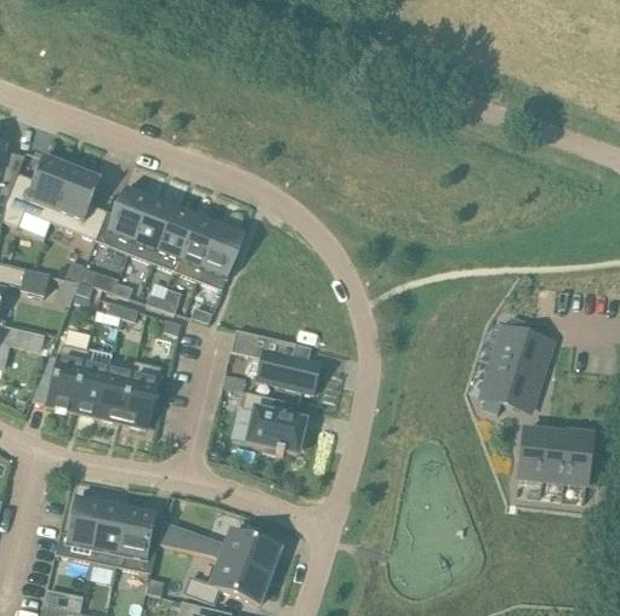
[(0,127),(5,130),(13,100),(0,96),(0,127)]
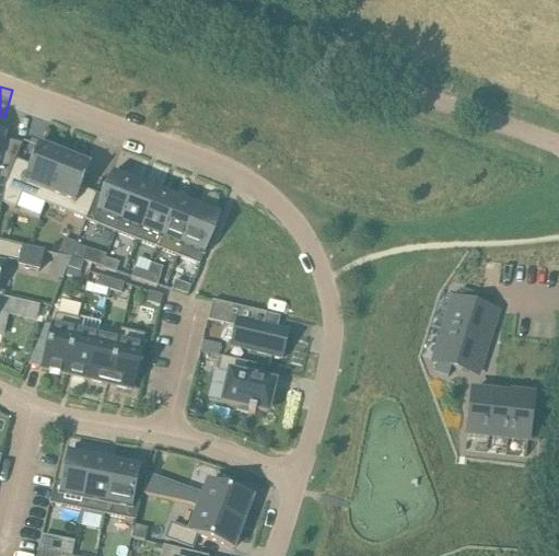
[(0,194),(3,195),(6,184),(15,160),(0,157),(0,134),(0,194)]
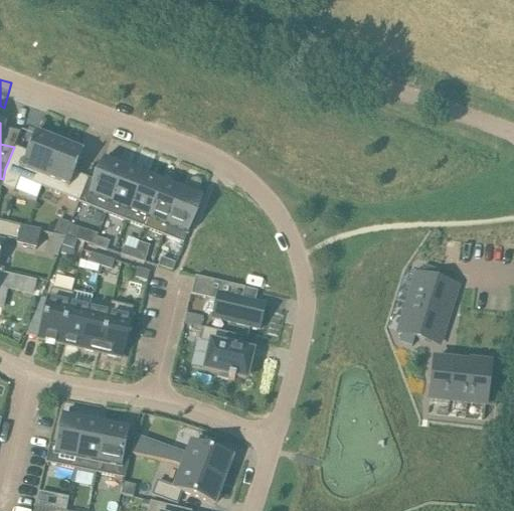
[(42,184),(60,139),(36,130),(28,149),(15,144),(5,169),(2,183),(15,188),(20,175),(42,184)]
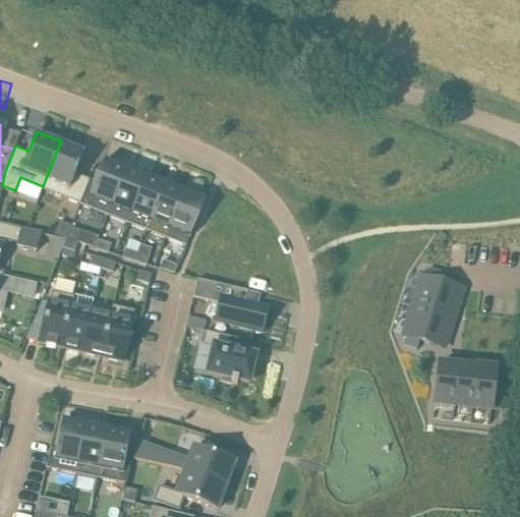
[(61,140),(43,186),(80,202),(90,177),(76,172),(85,151),(61,140)]
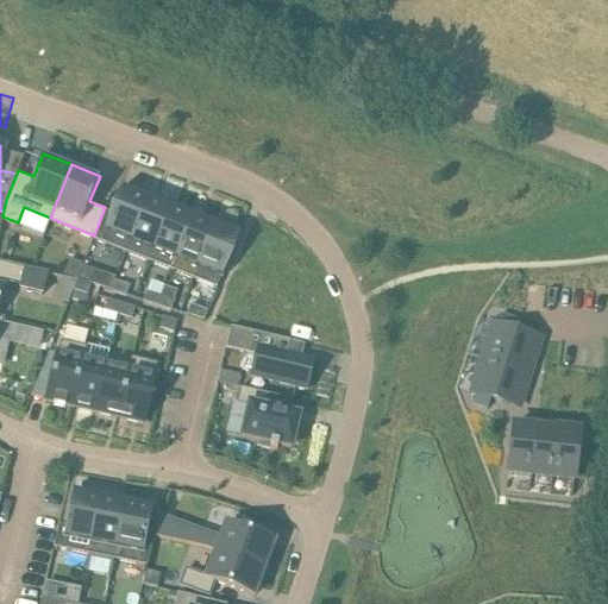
[(126,249),(148,195),(124,186),(114,211),(105,207),(94,236),(126,249)]
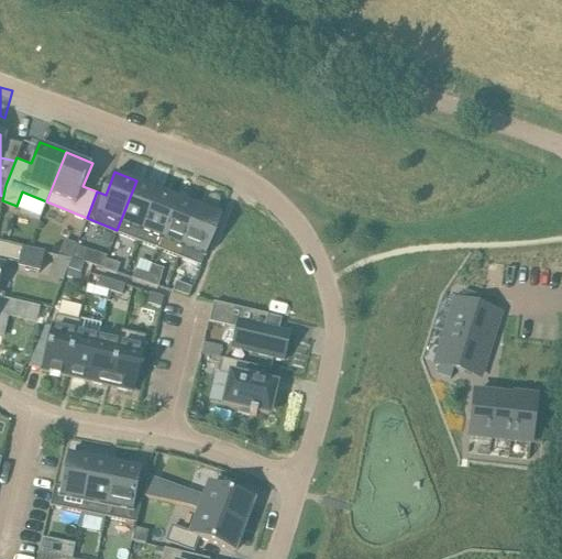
[(136,181),(117,230),(138,238),(157,188),(136,181)]
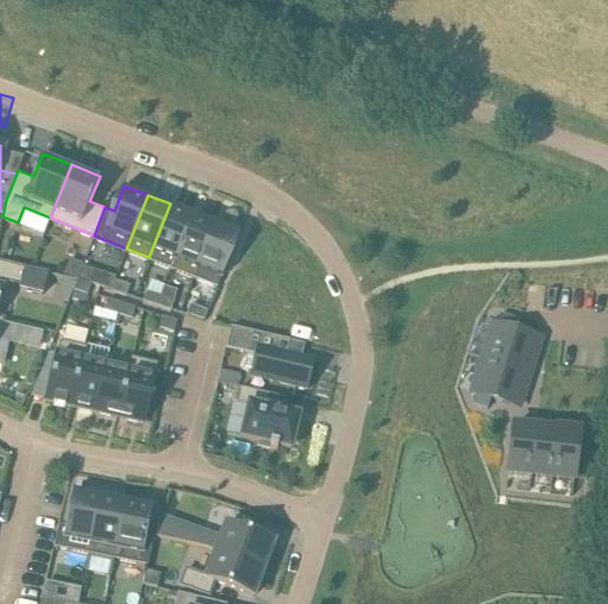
[(170,203),(149,257),(171,266),(193,213),(170,203)]
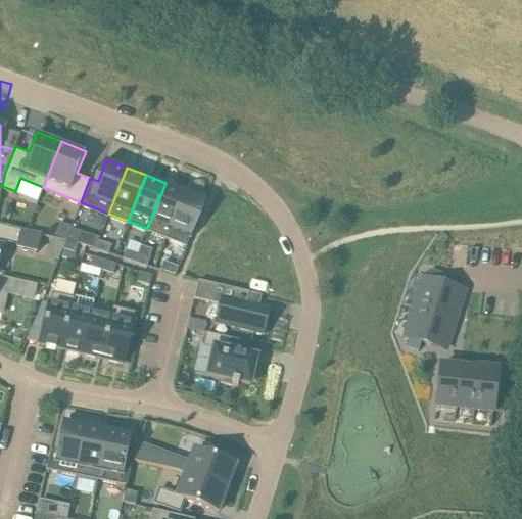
[(20,189),(41,197),(44,188),(24,180),(20,189)]
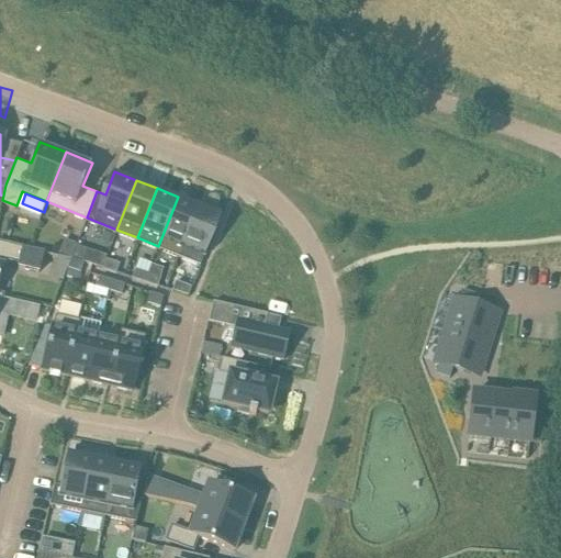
[(178,197),(158,246),(179,254),(199,204),(178,197)]
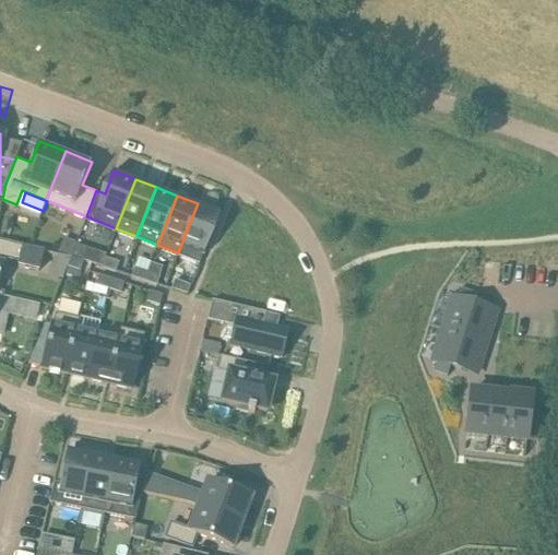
[(178,252),(200,261),(220,212),(198,203),(178,252)]
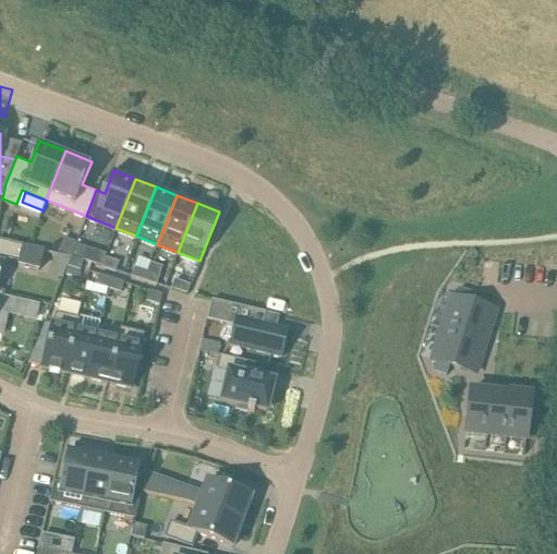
[(64,235),(59,248),(71,253),(76,239),(64,235)]
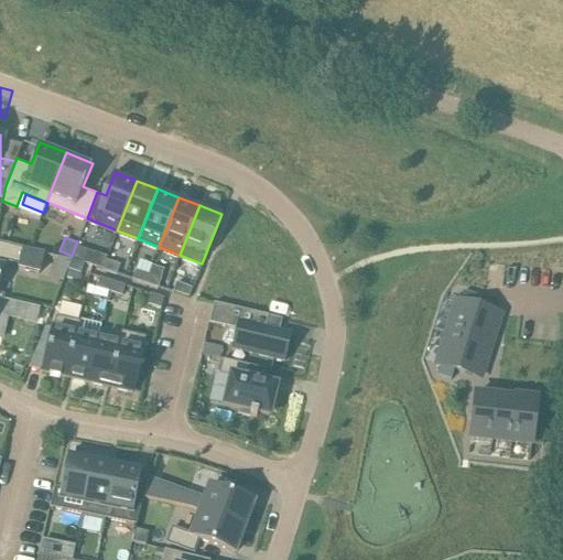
[(0,239),(0,256),(20,261),(19,265),(41,270),(46,250),(25,246),(0,239)]
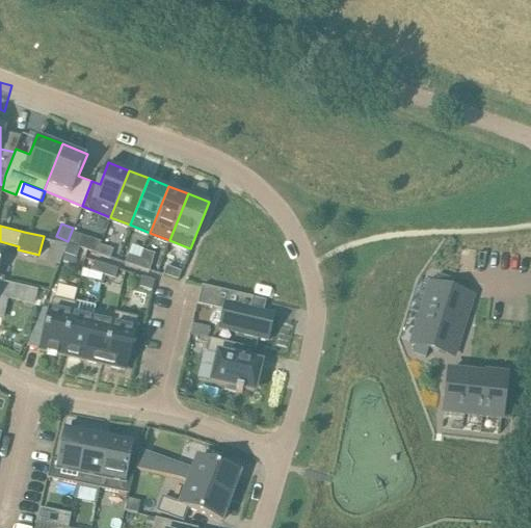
[(69,241),(79,244),(83,233),(73,230),(69,241)]
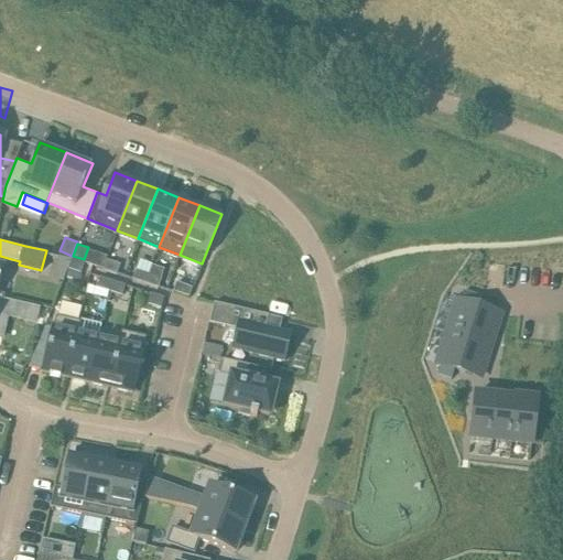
[(69,266),(82,270),(85,260),(84,259),(73,256),(69,266)]
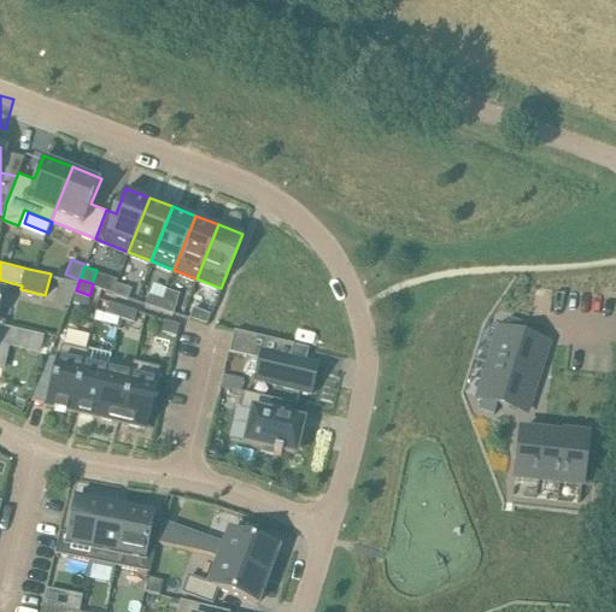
[(113,292),(128,295),(132,286),(117,281),(113,292)]
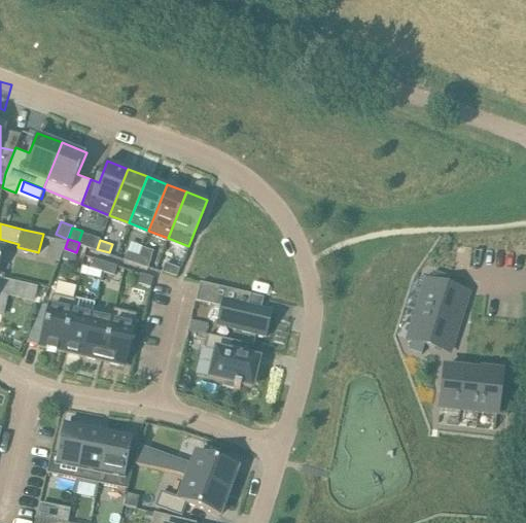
[(140,253),(127,249),(125,257),(137,262),(140,253)]
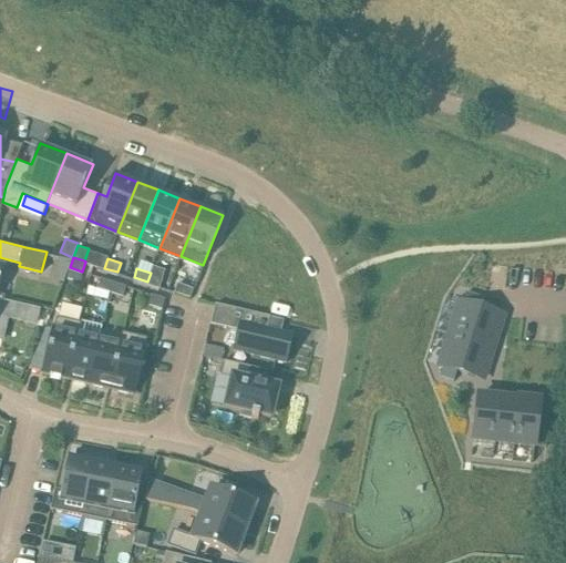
[(151,273),(147,282),(160,285),(163,277),(151,273)]
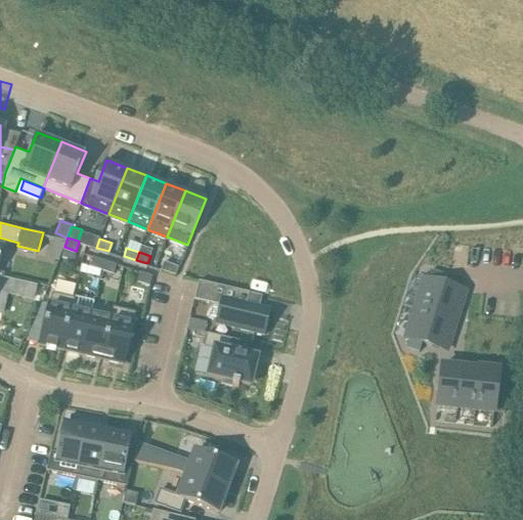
[(90,264),(102,268),(105,258),(93,255),(90,264)]
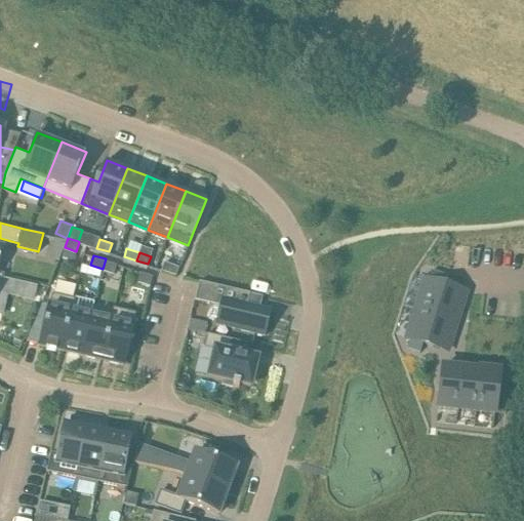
[(103,269),(114,272),(117,263),(106,258),(103,269)]
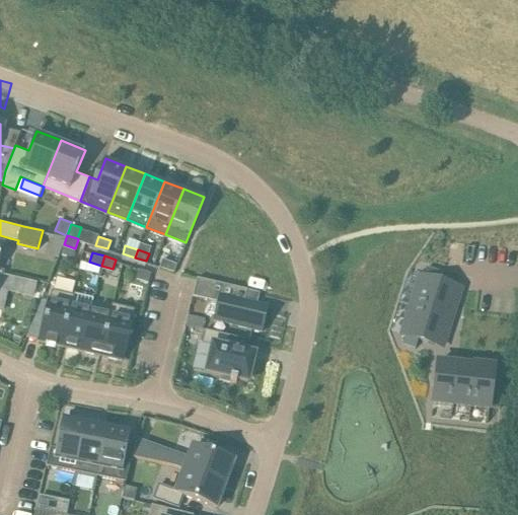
[(161,266),(174,270),(176,262),(164,258),(161,266)]
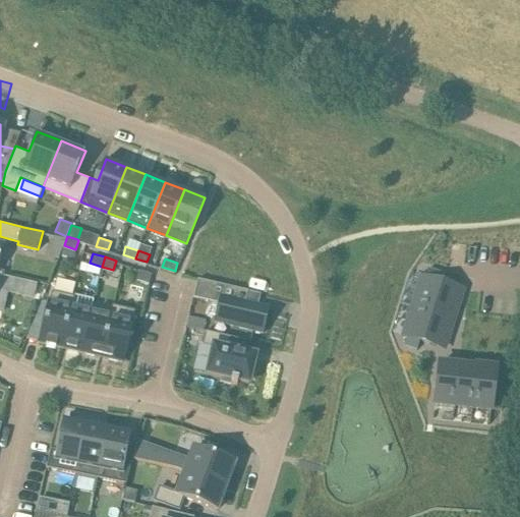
[(422,275),(413,304),(454,317),(463,287),(439,280),(442,271),(428,267),(425,276),(422,275)]
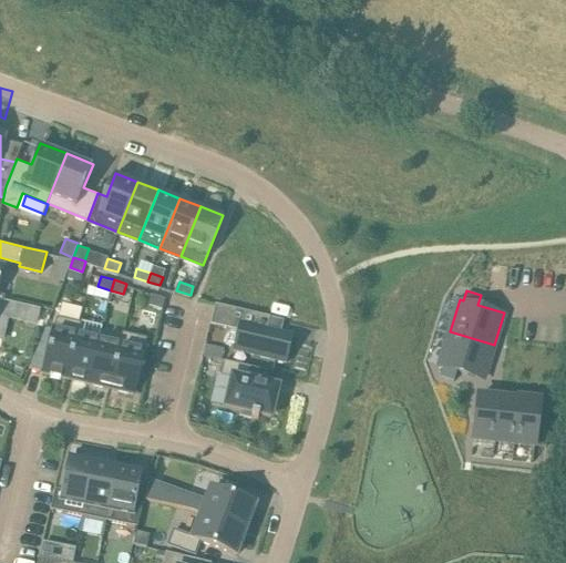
[(150,303),(162,307),(165,297),(153,293),(150,303)]
